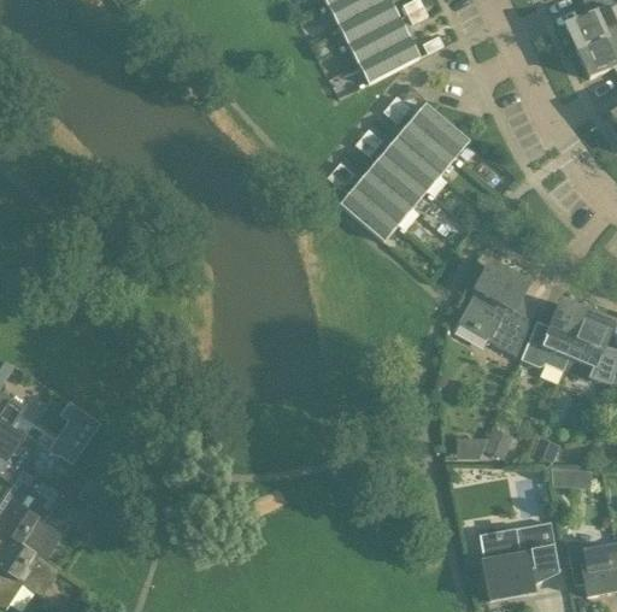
[(339,0),(328,6),(338,25),(385,1),(383,0),(339,0)]
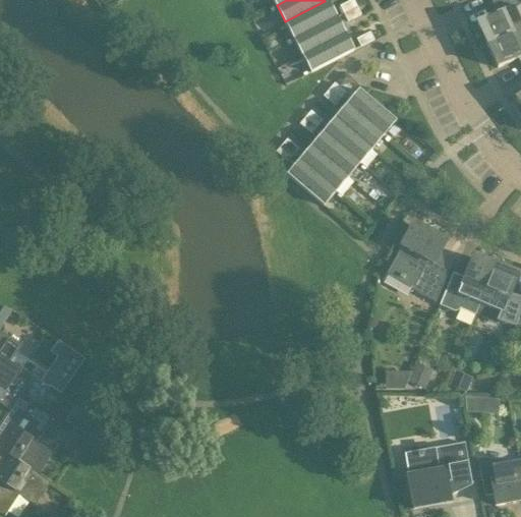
[(343,11),(356,4),(354,0),(345,0),(339,3),(343,11)]
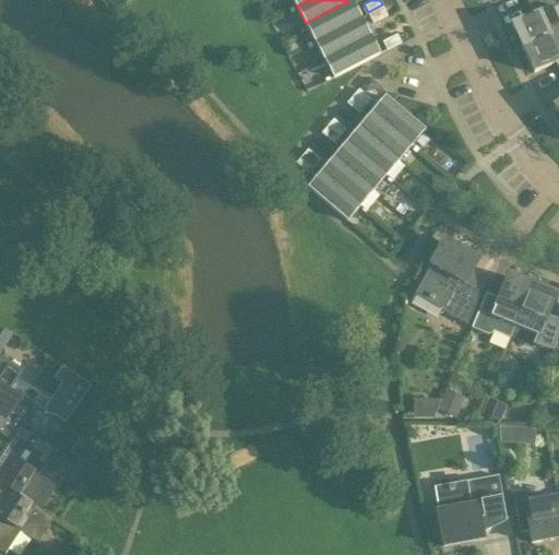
[(558,1),(558,0),(527,0),(533,12),(511,23),(522,46),(558,28),(558,23),(550,6),(558,1)]
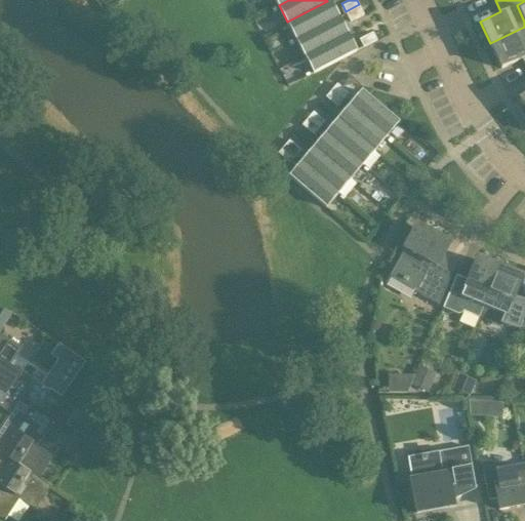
[(287,22),(295,38),(335,17),(327,1),(287,22)]
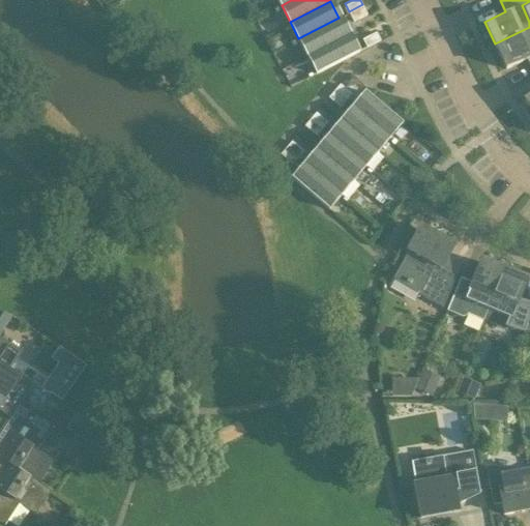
[(362,4),(349,11),(352,19),(366,11),(362,4)]
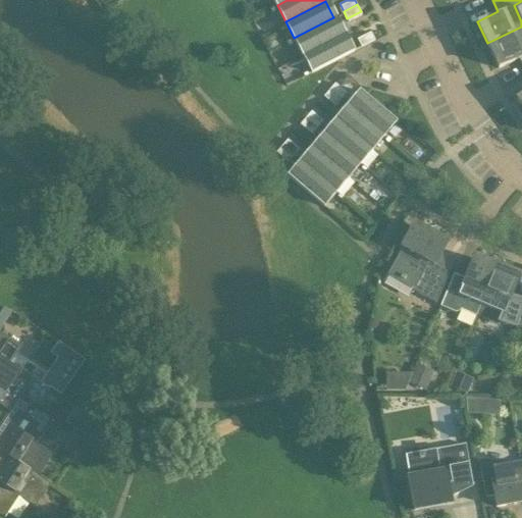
[(294,38),(303,54),(342,34),(333,17),(294,38)]
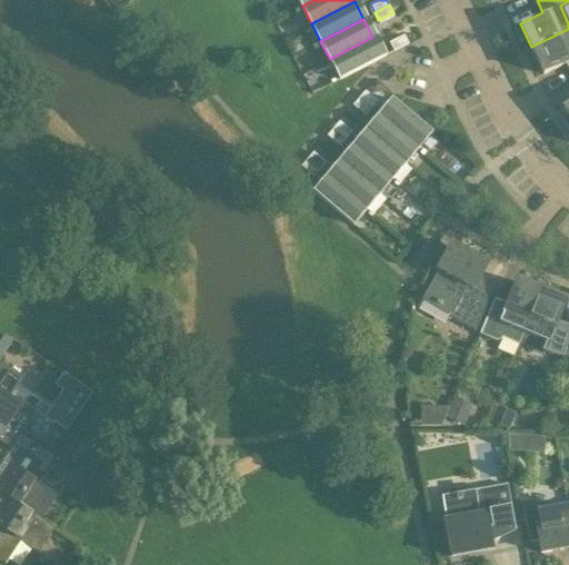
[(568,29),(531,47),(542,71),(565,61),(568,68),(568,29)]
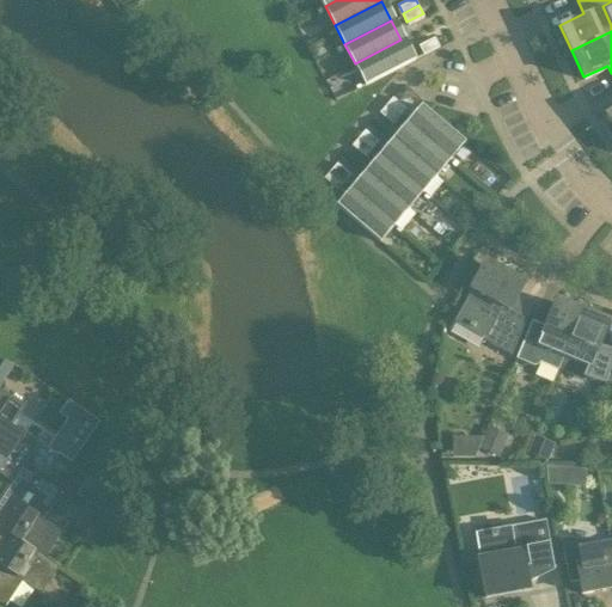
[(417,42),(422,51),(438,43),(434,34),(417,42)]
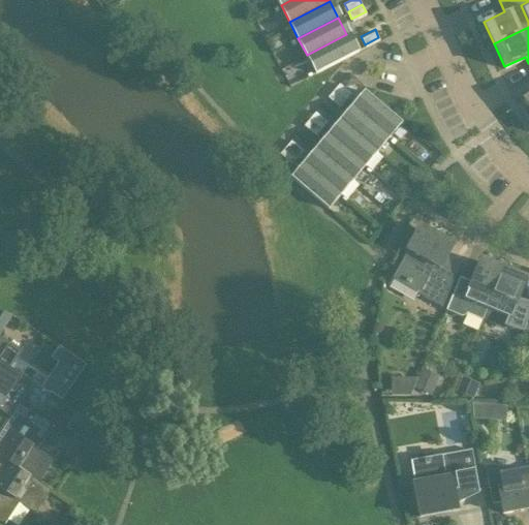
[(346,34),(307,55),(315,71),(359,49),(359,48),(354,50),(346,34)]
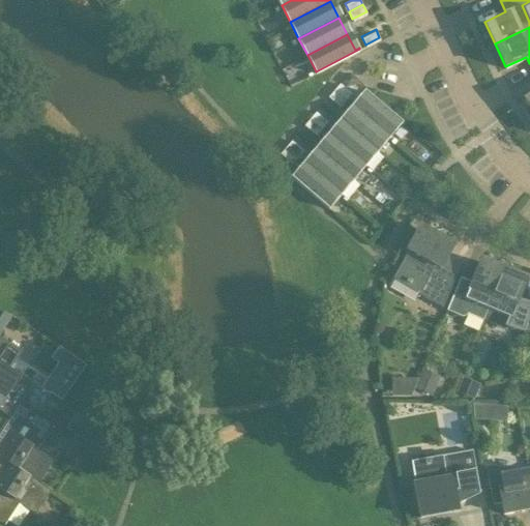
[(333,88),(345,98),(351,91),(339,82),(333,88)]
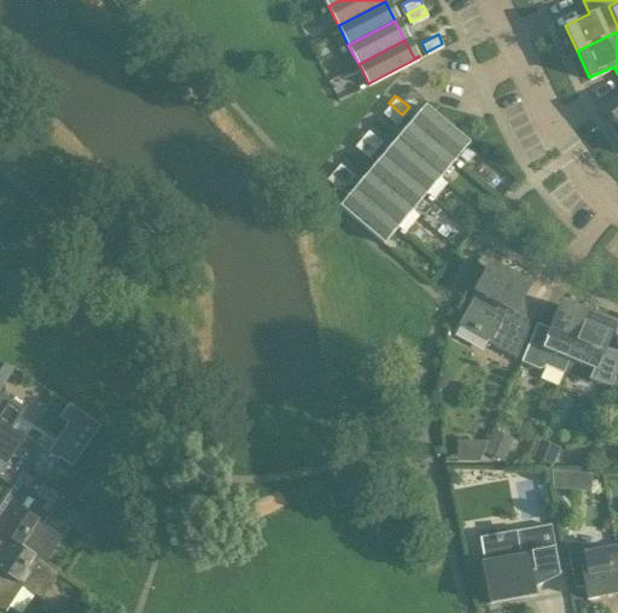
[(396,122),(402,115),(389,103),(382,111),(396,122)]
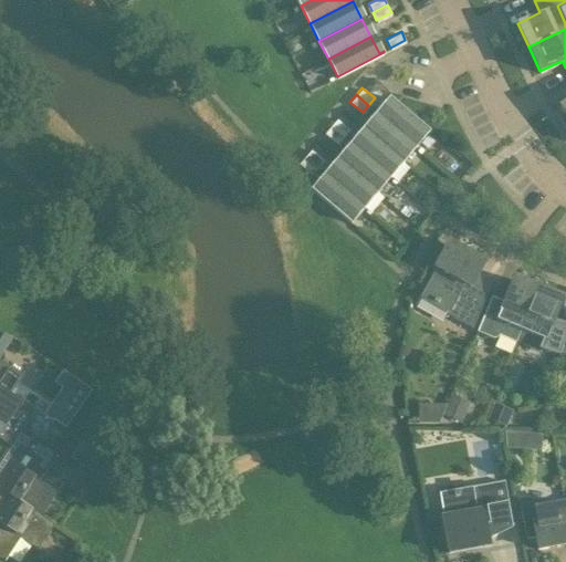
[(379,113),(416,145),(429,129),(389,95),(388,96),(391,99),(379,113)]
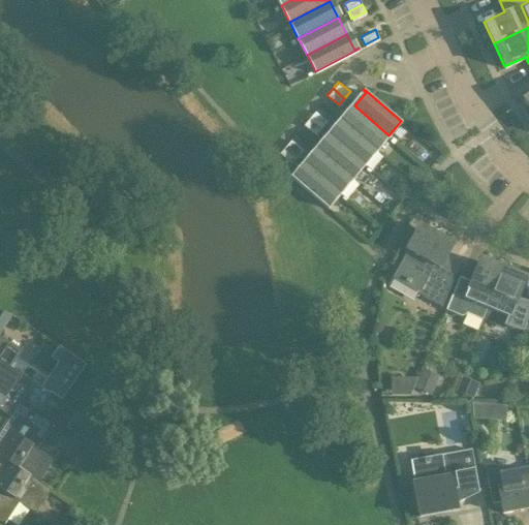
[(377,150),(389,135),(354,105),(342,120),(377,150)]
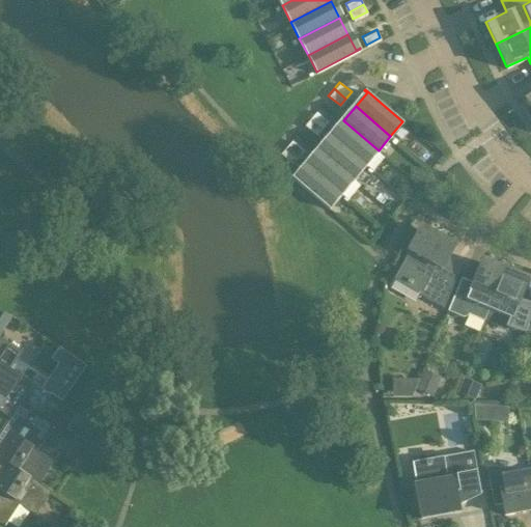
[(310,117),(322,127),(328,120),(315,110),(310,117)]
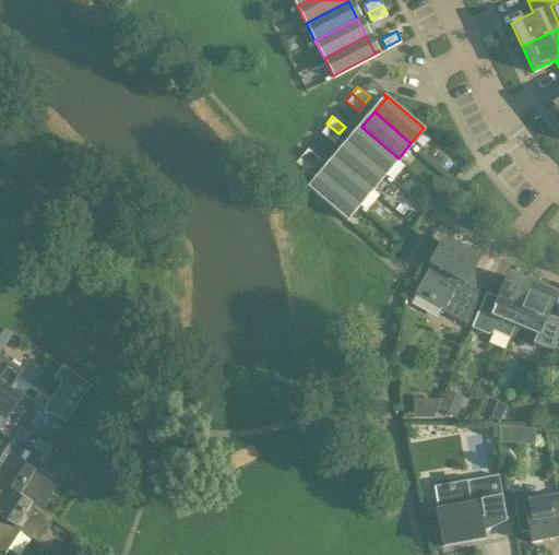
[(333,141),(339,133),(326,124),(320,130),(333,141)]
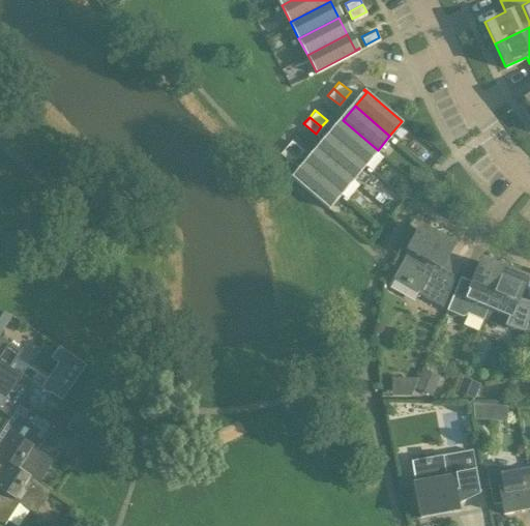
[(365,164),(378,150),(343,120),(330,135),(365,164)]
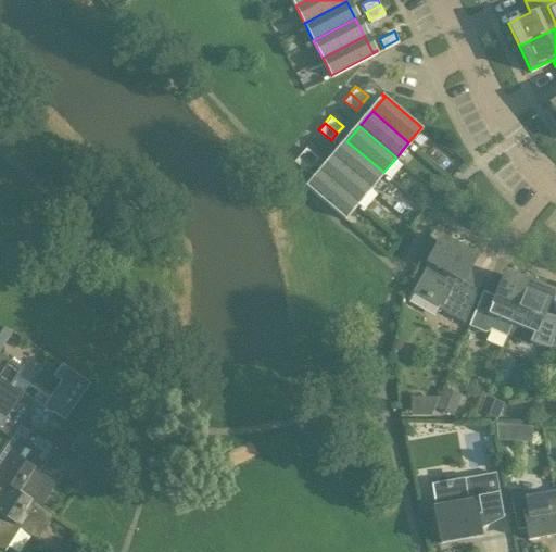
[(370,187),(383,172),(346,141),(335,157),(370,187)]
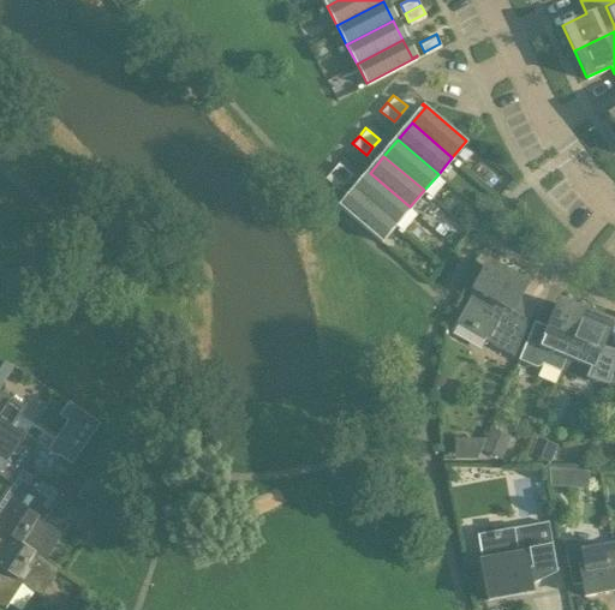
[(332,168),(345,179),(351,172),(338,161),(332,168)]
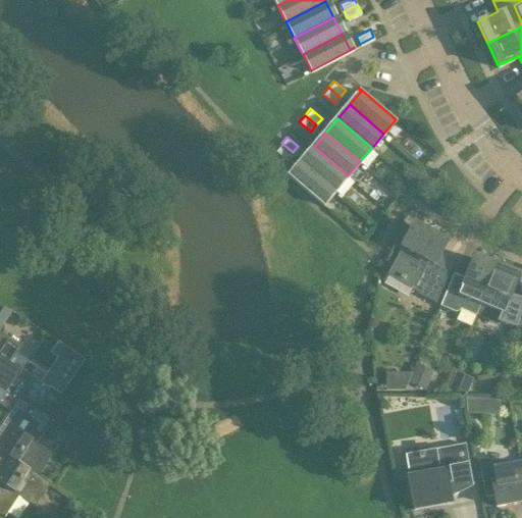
[(288,159),(293,152),(281,143),(275,149),(288,159)]
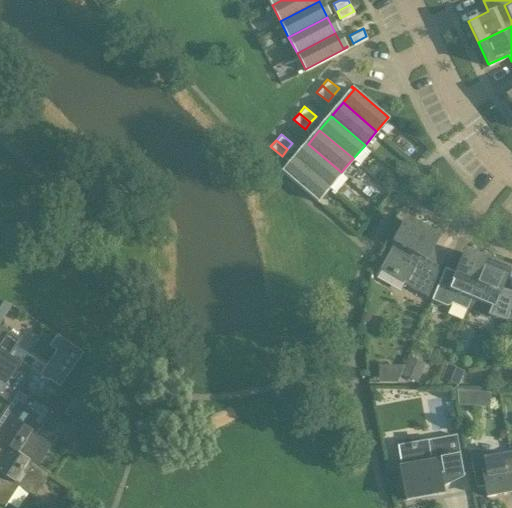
[(329,186),(341,172),(308,144),(296,158),(329,186)]
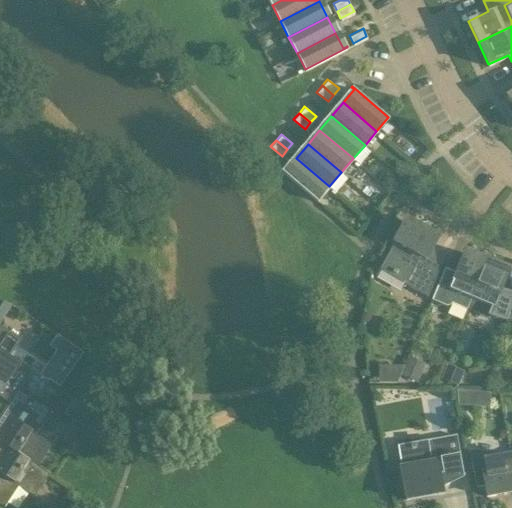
[(317,200),(329,186),(296,158),(285,171),(282,168),(281,169),(317,200)]
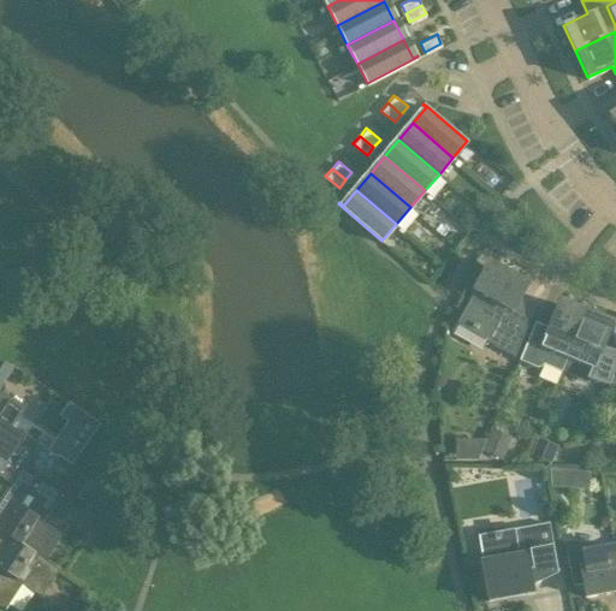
[(486,339),(514,355),(534,306),(513,284),(514,280),(487,266),(457,318),(489,336),(486,339)]
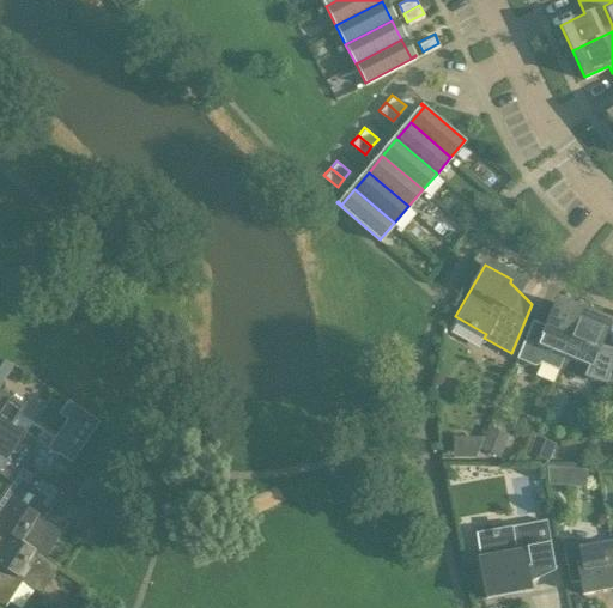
[(564,354),(582,310),(556,299),(545,324),(532,318),(516,357),(534,364),(539,363),(540,360),(558,369),(564,354)]
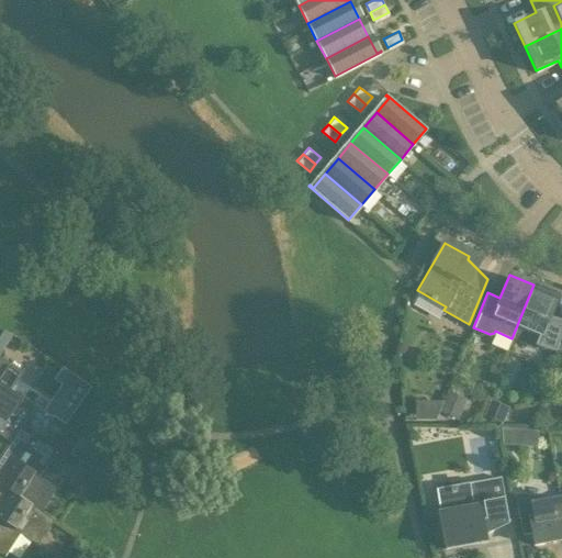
[(554,349),(561,325),(561,321),(549,317),(558,294),(534,285),(517,325),(540,335),(537,344),(554,349)]
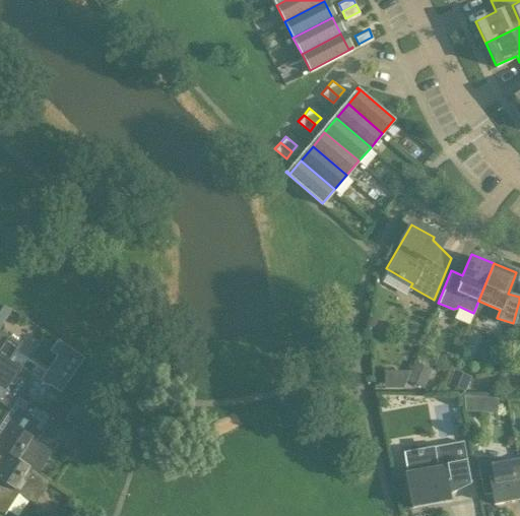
[(0,324),(11,308),(4,303),(0,308),(0,324)]
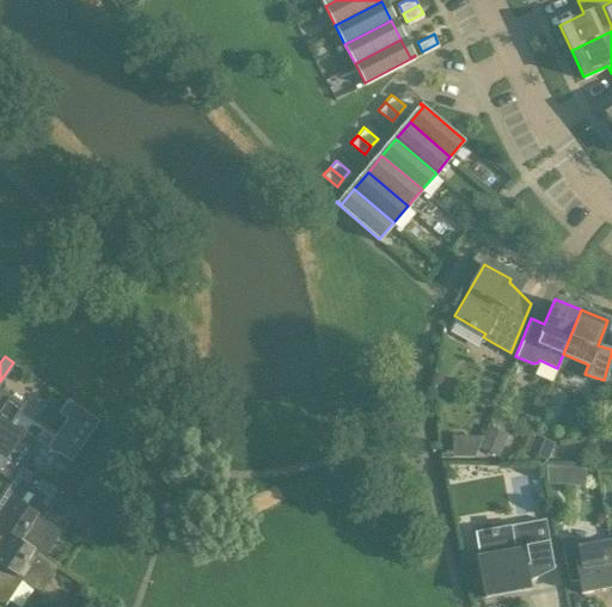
[(19,461),(20,463),(37,436),(11,420),(23,400),(0,385),(0,470),(8,477),(10,477),(19,461)]
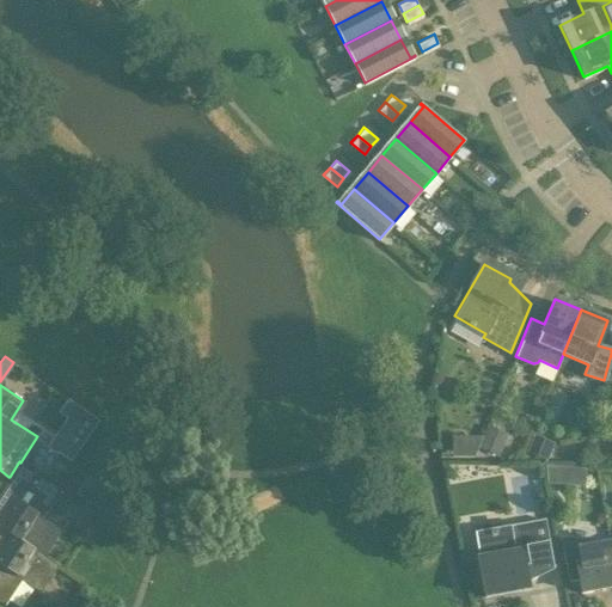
[(71,459),(77,451),(62,440),(56,449),(71,459)]
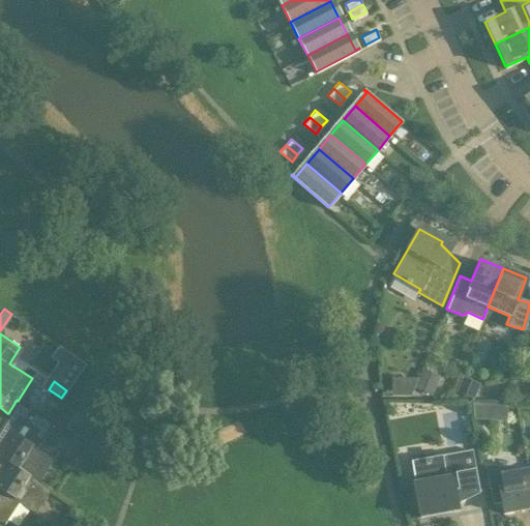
[(0,425),(0,454),(38,479),(53,457),(35,445),(51,422),(18,401),(17,400),(8,413),(7,413),(0,425)]
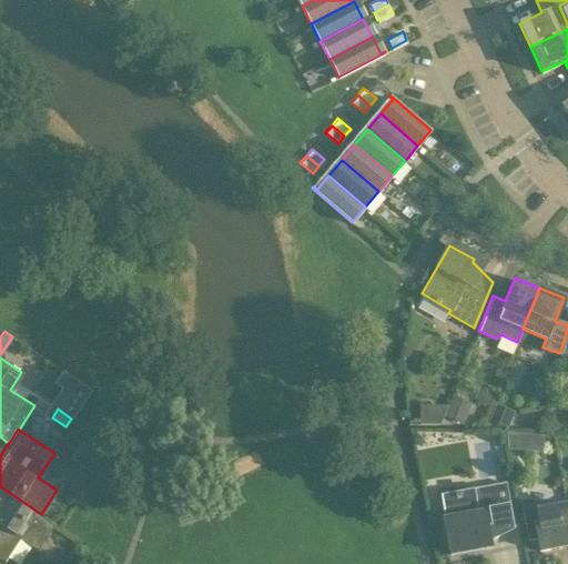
[(514,526),(506,481),(472,486),(473,490),(440,496),(450,552),(478,547),(477,543),(514,526)]
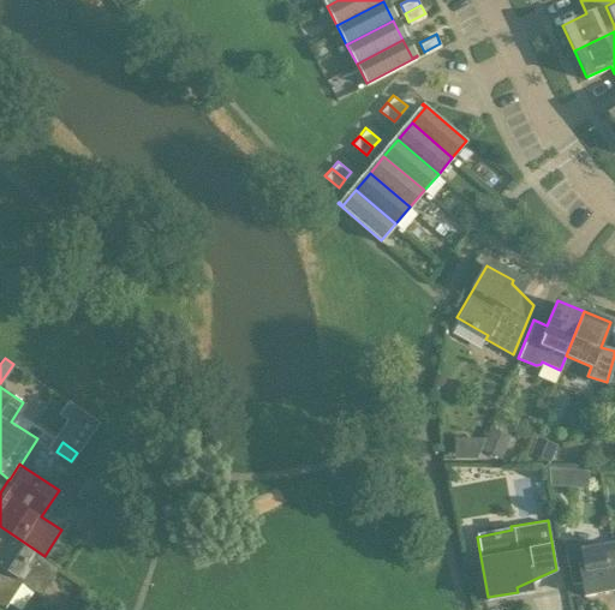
[(0,526),(0,602),(5,606),(23,580),(41,592),(59,564),(45,556),(0,526)]
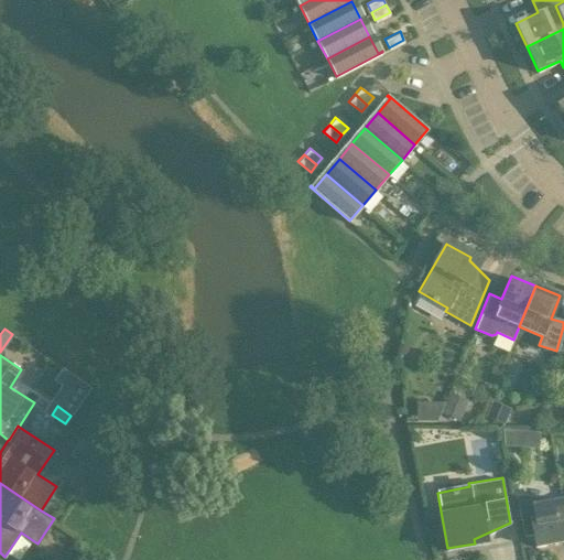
[(563,539),(563,513),(561,498),(519,494),(518,494),(517,494),(524,535),(533,532),(535,546),(563,539)]
